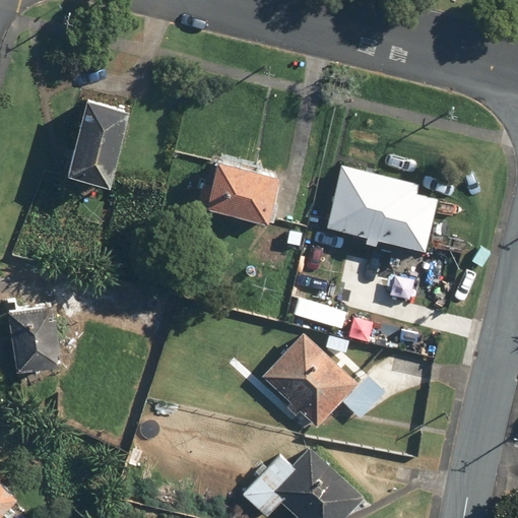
[(67,179),(109,189),(128,115),(86,105),(67,179)]
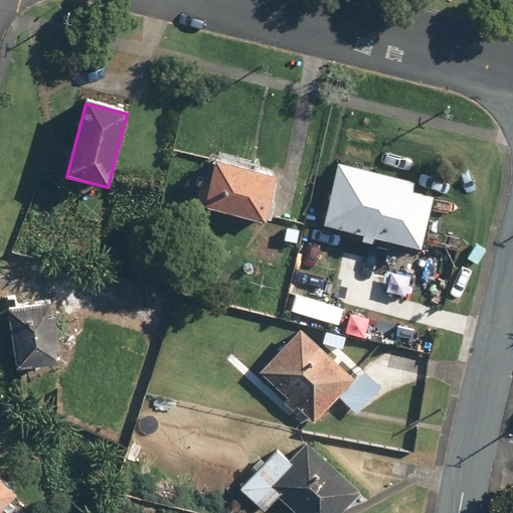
[(211,157),(200,202),(267,218),(278,174),(211,157)]
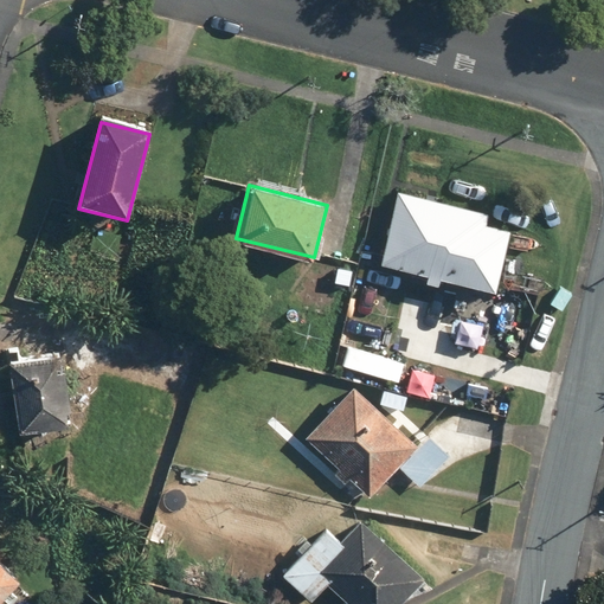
[(396,193),(380,265),(498,290),(513,218),(396,193)]
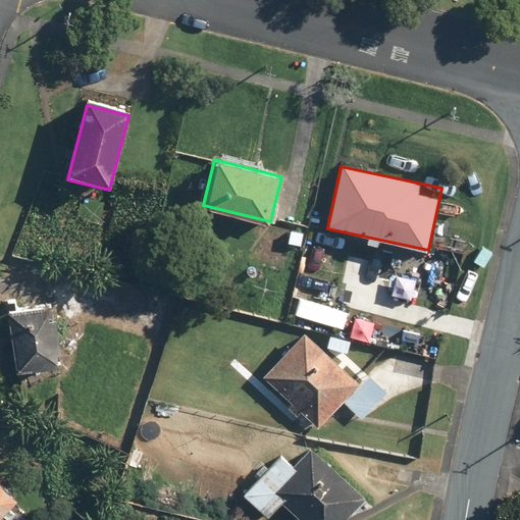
[(295,232),(262,225),(252,270),(283,277),(295,232)]
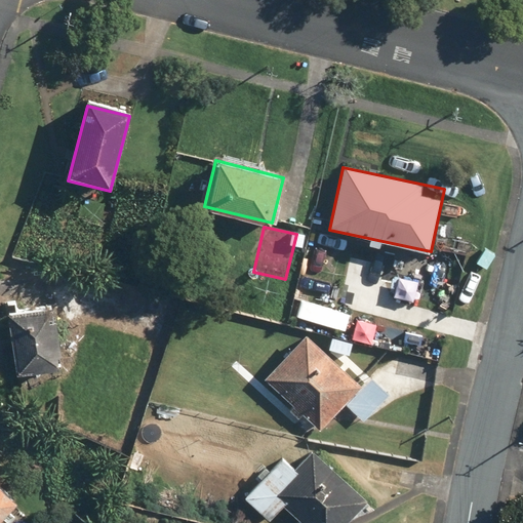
[(78,328),(63,330),(57,300),(9,311),(22,377),(84,367),(78,328)]
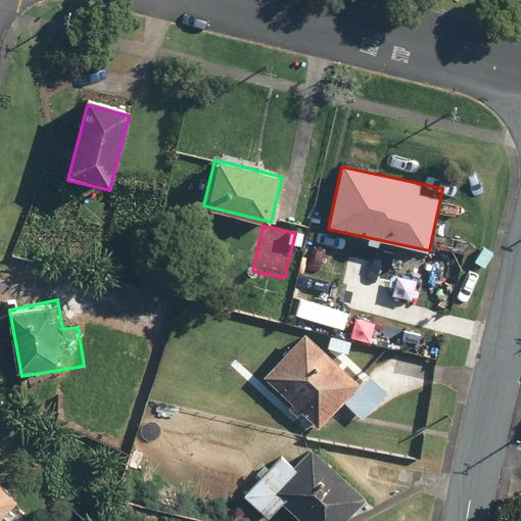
[(361,385),(304,334),(264,379),(320,430),(361,385)]
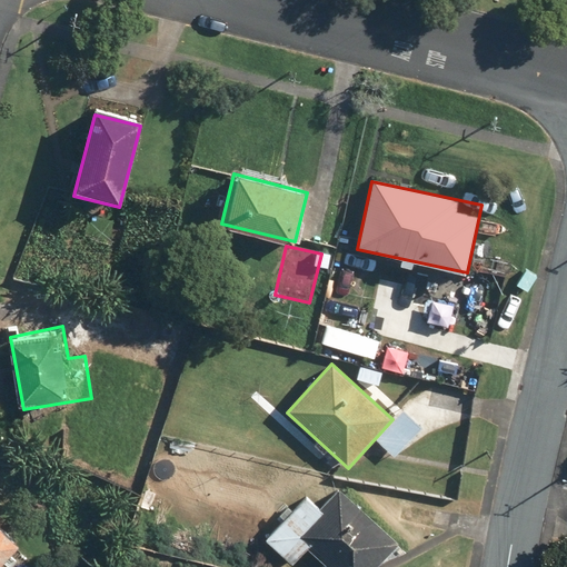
[(314,503),(271,541),(294,566),(307,554),(322,566),(381,566),(400,545),(338,491),(321,511),(314,503)]
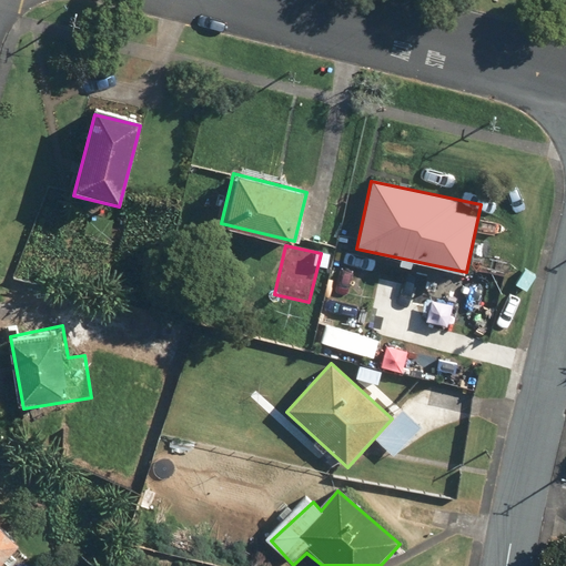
[(0,563),(21,541),(0,521),(0,563)]
